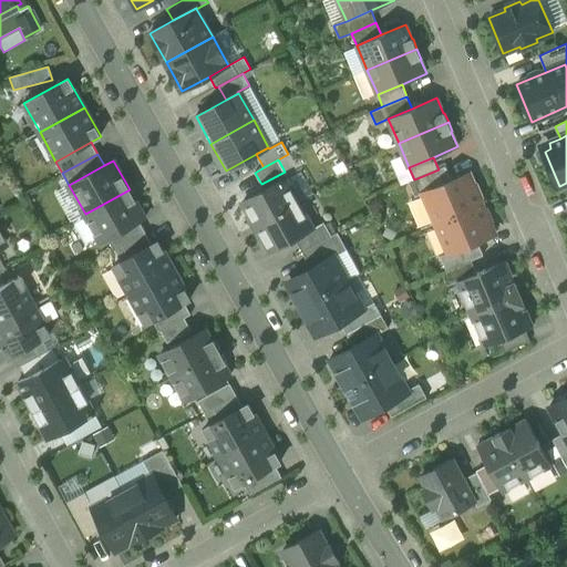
[(446,166),(439,169),(414,179),(410,182),(415,196),(424,193),(452,181),(446,166)]
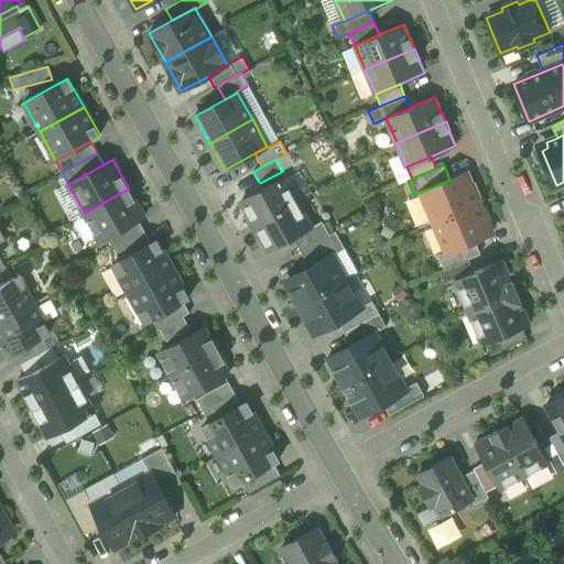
[(422,192),(434,221),(479,203),(466,173),(449,180),(422,192)]
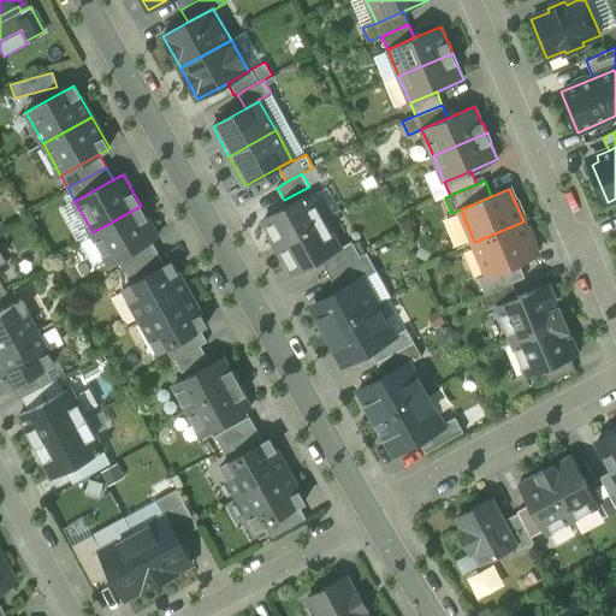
[(264,219),(278,244),(324,219),(311,194),(264,219)]
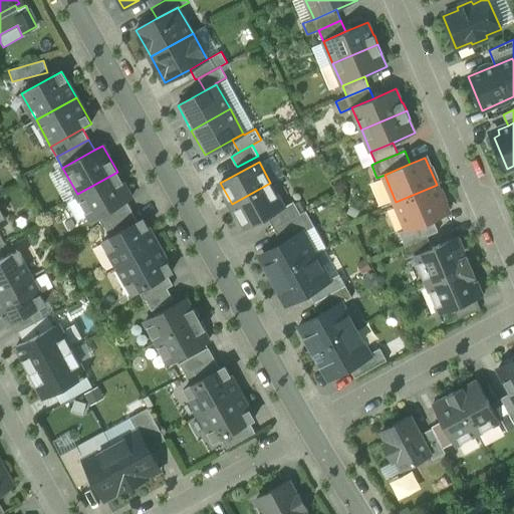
[(132,198),(117,172),(77,194),(91,220),(98,217),(126,201),(132,198)]
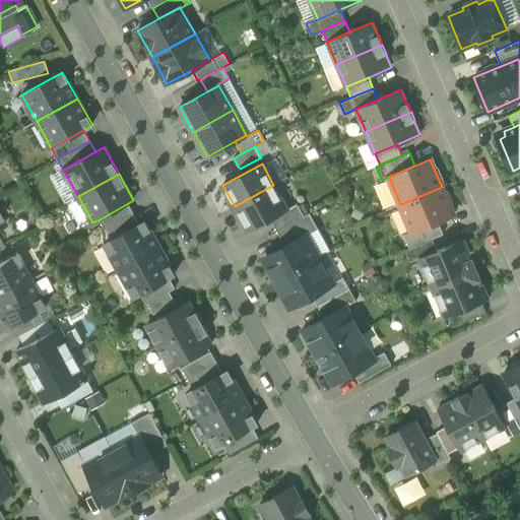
[(287,209),(273,185),(235,206),(248,232),(271,218),(287,209)]
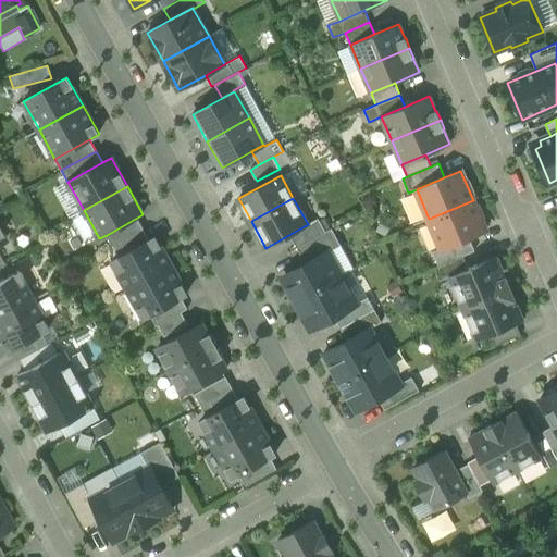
[(485,230),(473,200),(429,219),(441,248),(469,236),(485,230)]
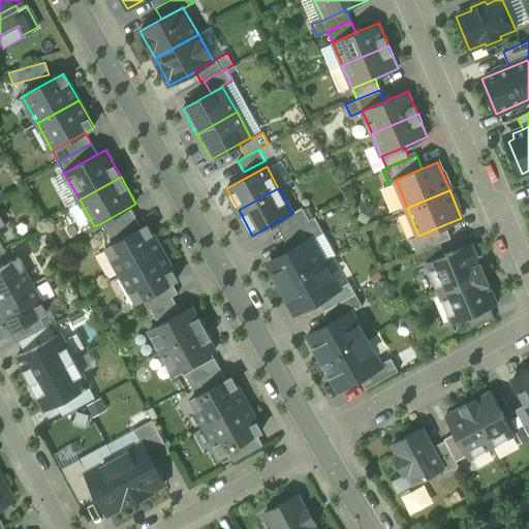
[(101,223),(106,234),(136,218),(130,207),(101,223)]
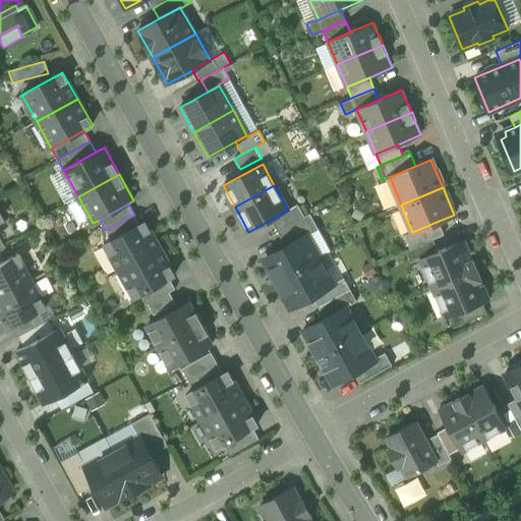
[(272,219),(278,232),(304,217),(297,205),(288,210),(272,219)]
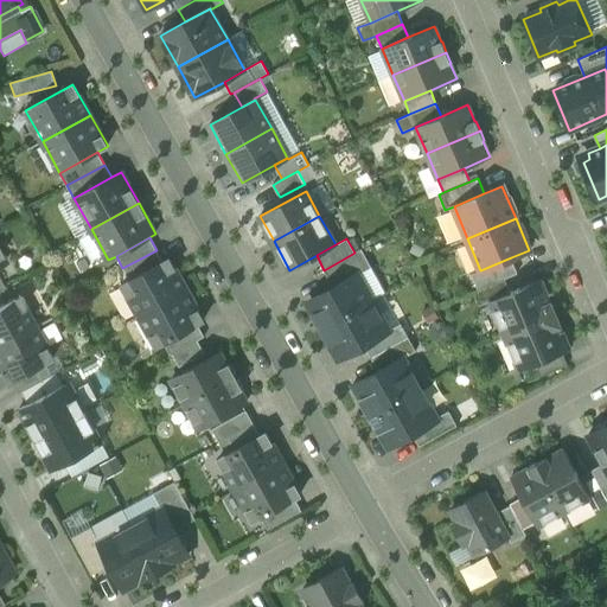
[(362,249),(355,253),(324,270),(333,287),(357,274),(357,275),(371,267),(362,249)]
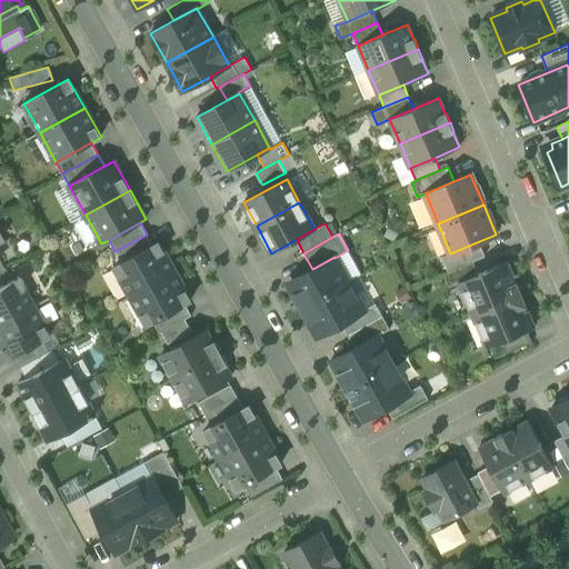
[(153,246),(147,235),(115,251),(121,263),(153,246)]
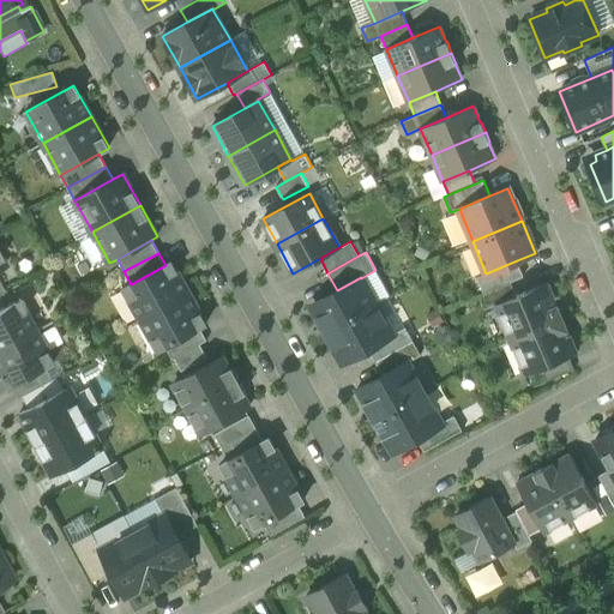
[(477,277),(485,293),(523,276),(517,260),(486,274),(477,277)]
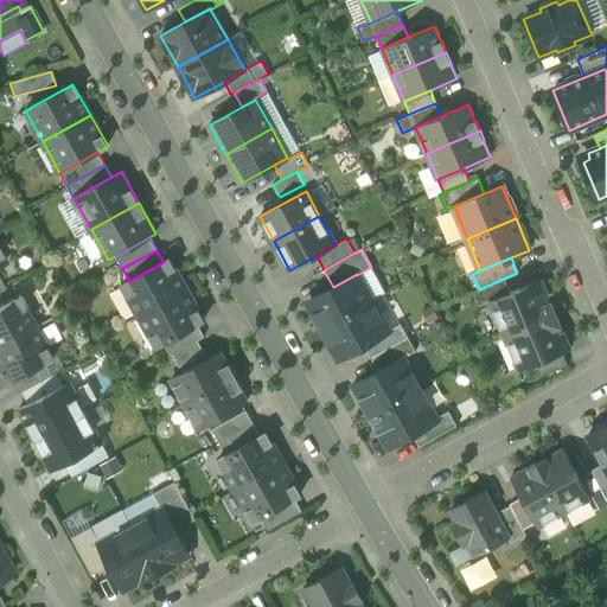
[(122,285),(139,315),(186,289),(170,259),(164,262),(129,281),(122,285)]
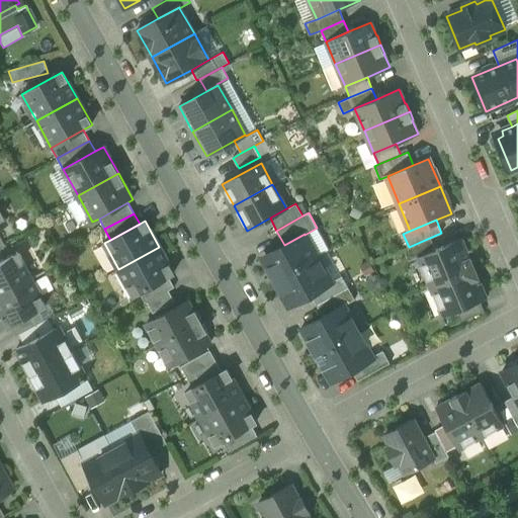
[(262,257),(275,280),(317,257),(305,235),(305,234),(284,245),(262,257)]
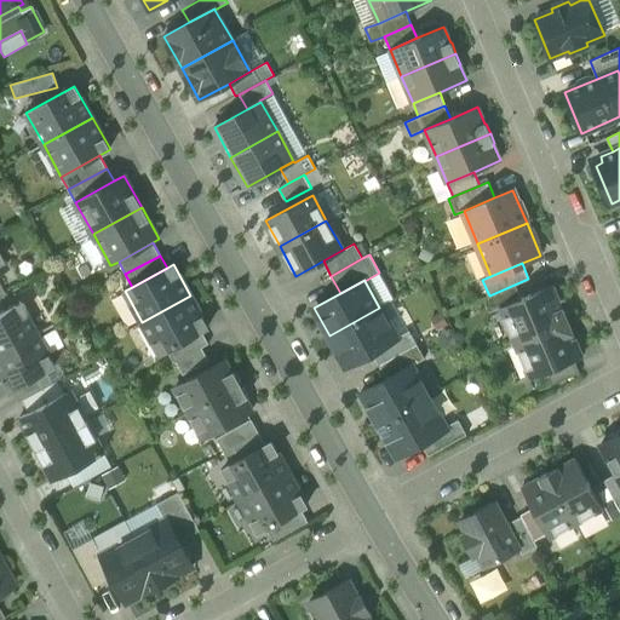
[(486,298),(491,311),(522,298),(516,285),(486,298)]
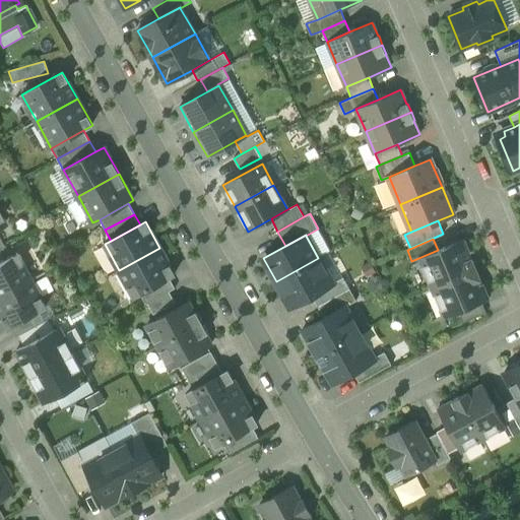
[(418,258),(432,287),(476,269),(471,259),(472,259),(464,239),(418,258)]
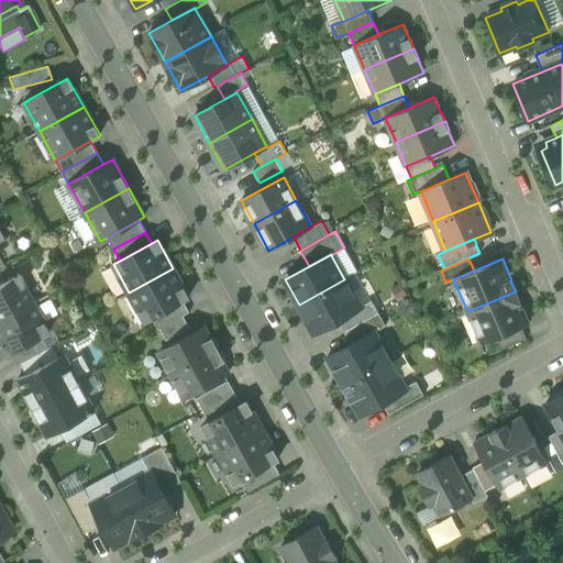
[(4,266),(3,267),(0,268),(0,284),(11,278),(4,266)]
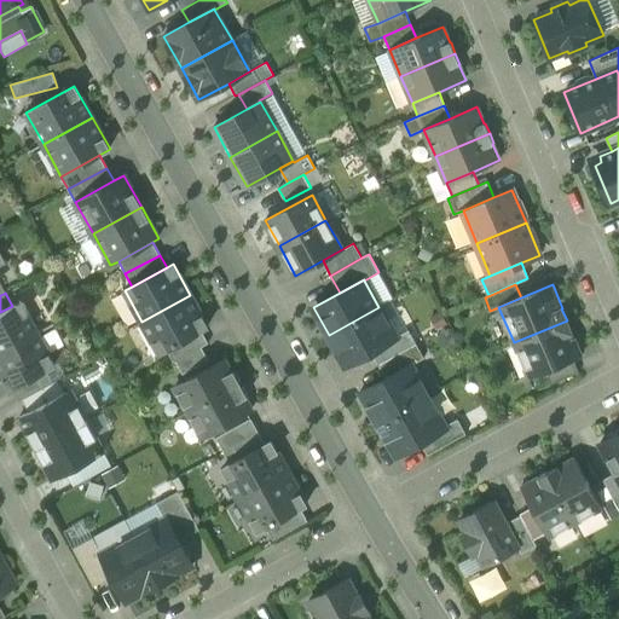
[(208,327),(190,295),(142,322),(160,354),(167,350),(202,330),(208,327)]
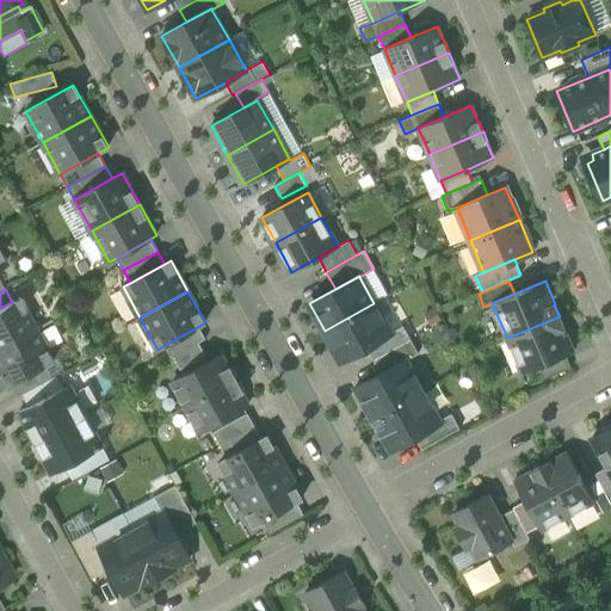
[(0,349),(37,329),(20,298),(12,302),(0,308),(0,349)]
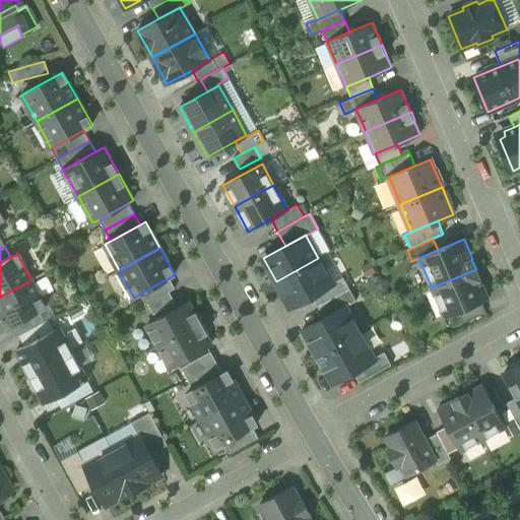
[(332,283),(318,258),(276,281),(290,308),(312,296),(333,284),(332,283)]
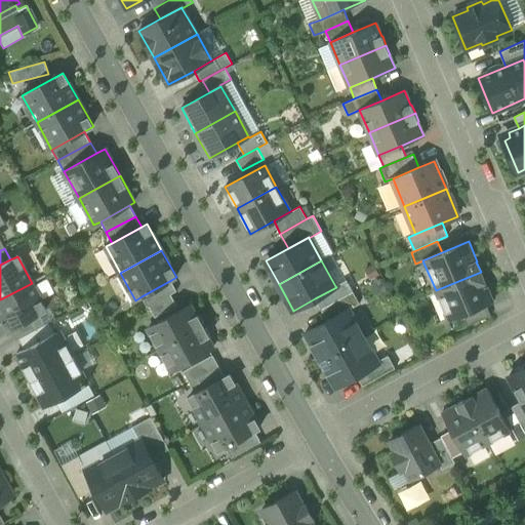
[(485,282),(481,272),(436,290),(448,321),(493,301),(485,281),(485,282)]
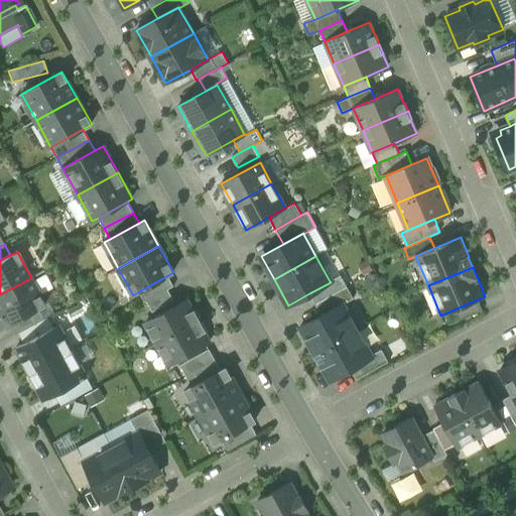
[(145,302),(147,301),(168,289),(174,286),(168,275),(139,291),(145,302)]
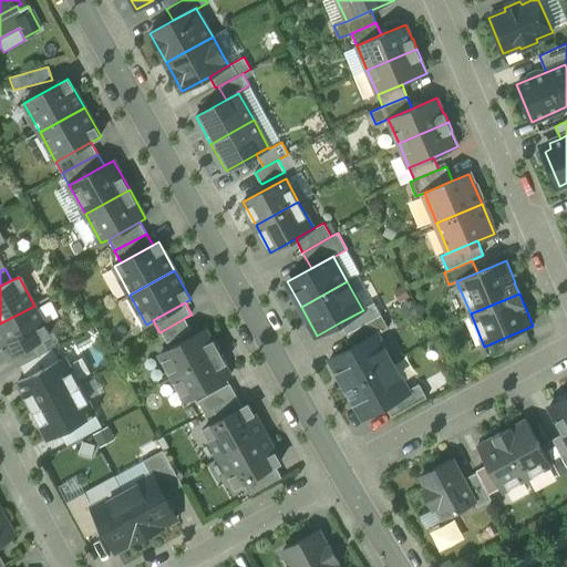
[(340,322),(347,334),(382,315),(374,302),(362,309),(363,310),(340,322)]
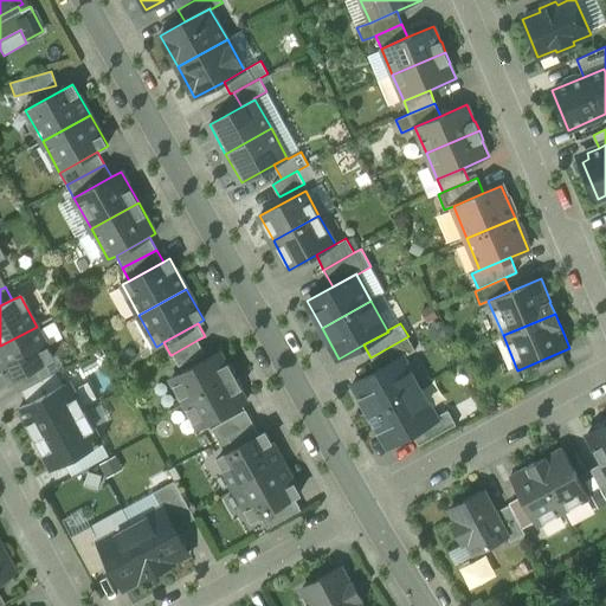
[(53,358),(37,327),(0,346),(0,374),(5,384),(12,380),(46,362),(53,358)]
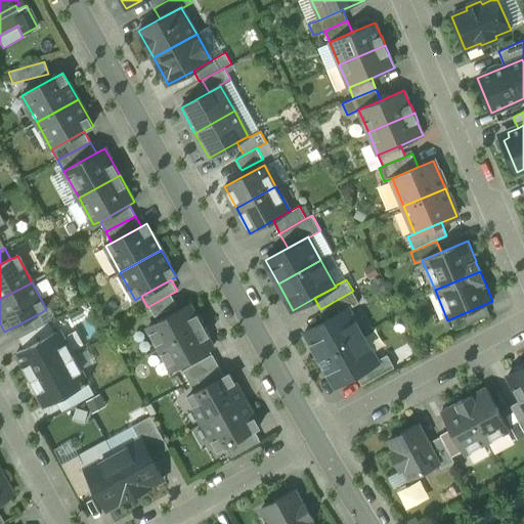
[(359,303),(353,291),(320,309),(326,319),(348,308),(349,309),(359,303)]
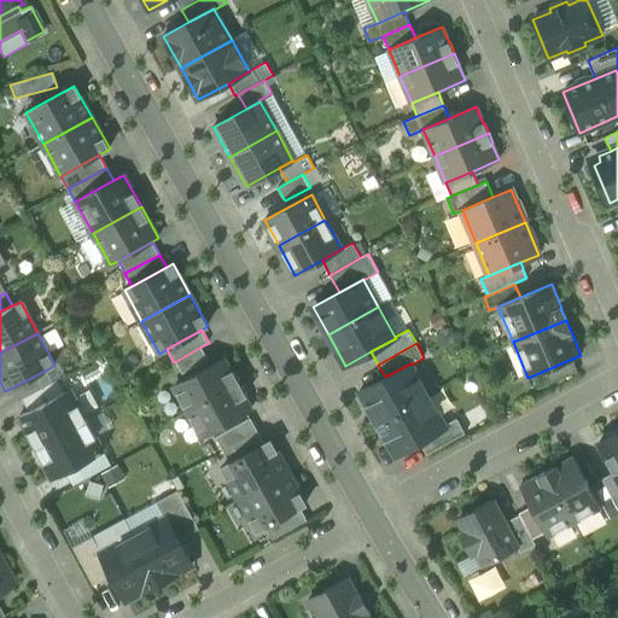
[(209,360),(202,347),(176,361),(182,373),(209,360)]
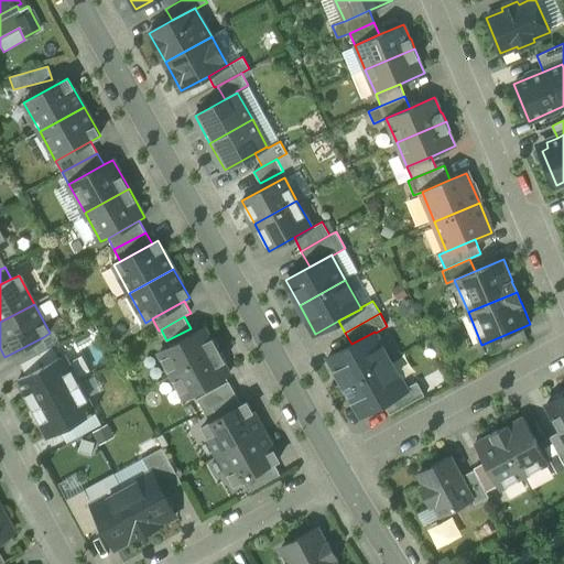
[(160,353),(172,376),(218,350),(212,338),(210,339),(204,328),(160,353)]
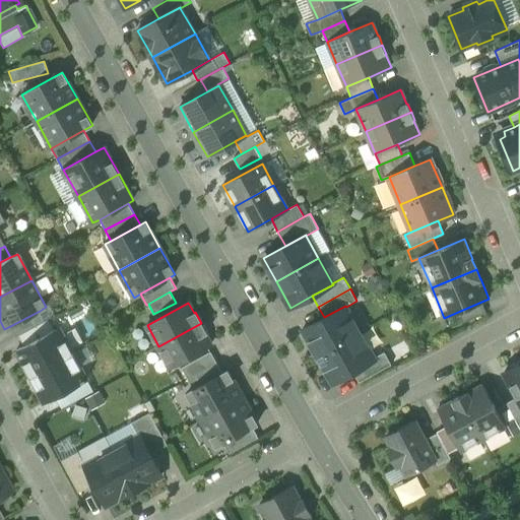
[(459,312),(464,323),(486,313),(481,303),(459,312)]
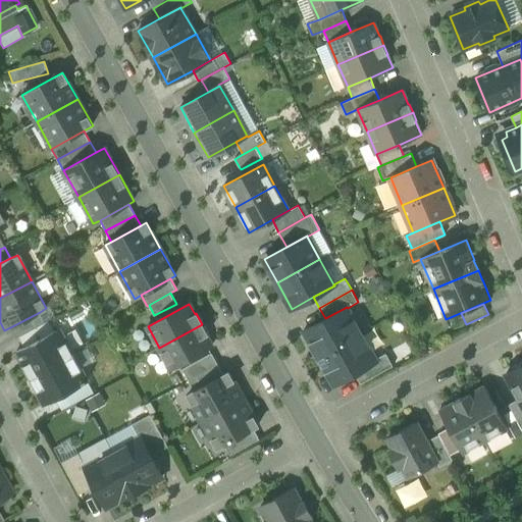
[(304,330),(318,357),(361,333),(348,308),(347,307),(325,318),(304,330)]
